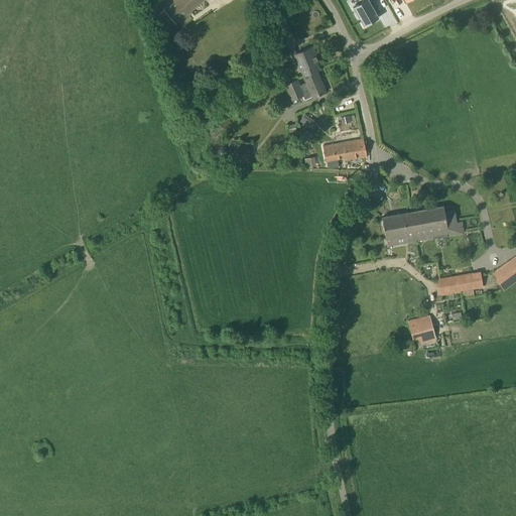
[(172,0),(162,9),(175,24),(203,0),(172,0)]
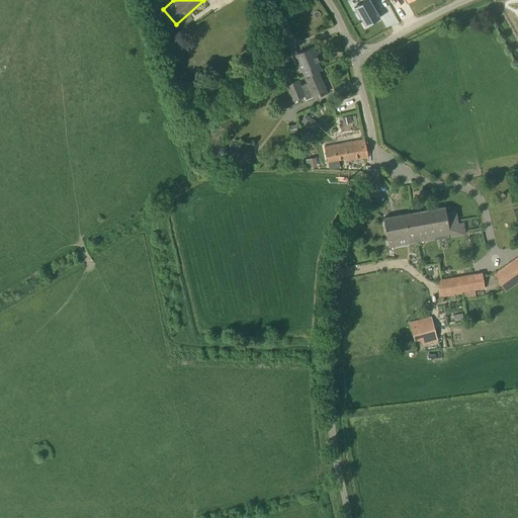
[(372,0),(368,0),(356,7),(367,26),(382,18),(372,0)]
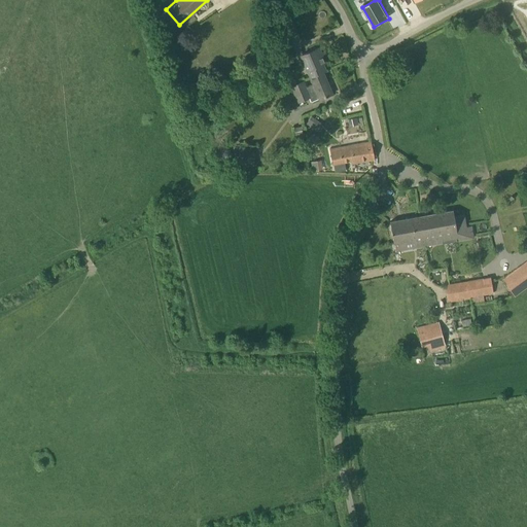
[(318,47),(314,49),(301,56),(310,77),(322,72),(325,71),(320,58),(322,57),(318,47)]
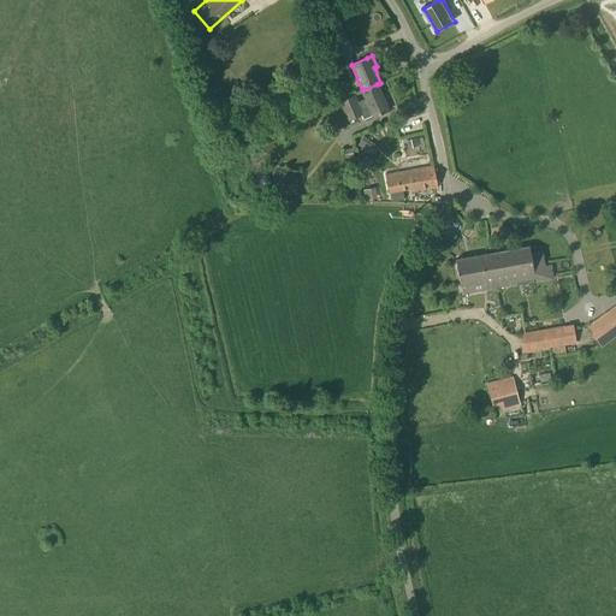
[(377,84),(362,90),(366,99),(356,102),(354,95),(341,101),(349,119),(361,114),(363,119),(373,114),(373,116),(388,110),(377,84)]
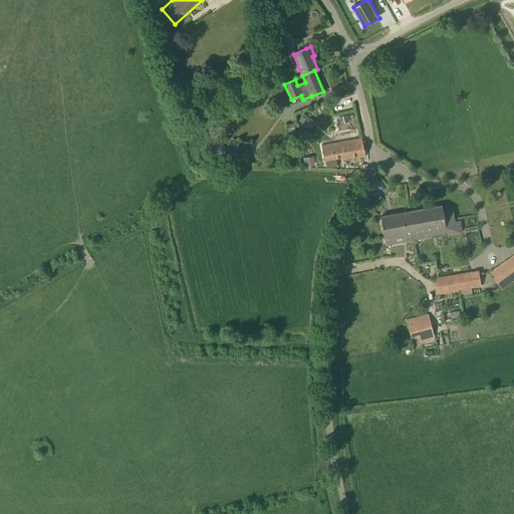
[(302,114),(299,119),(310,127),(314,121),(302,114)]
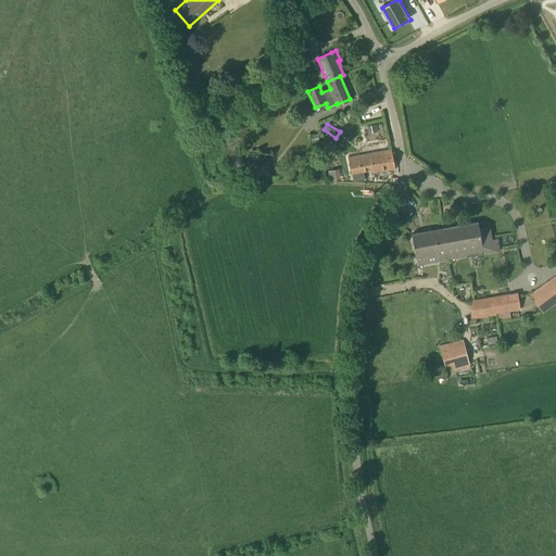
[(317,133),(310,135),(313,152),(320,151),(317,133)]
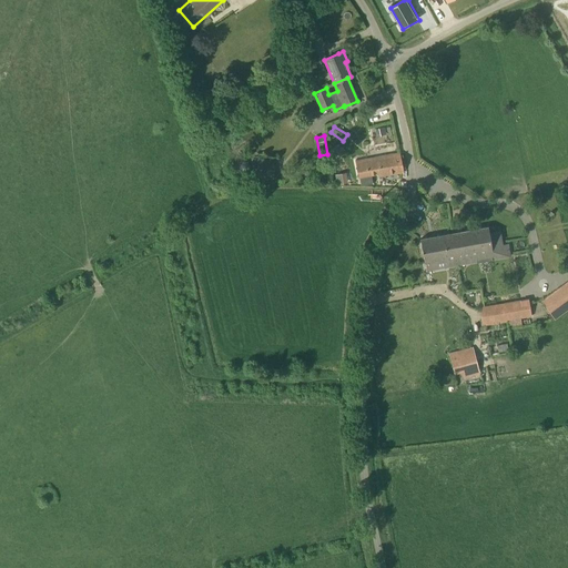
[(403,171),(399,154),(399,153),(356,161),(358,178),(378,174),(378,176),(403,171)]
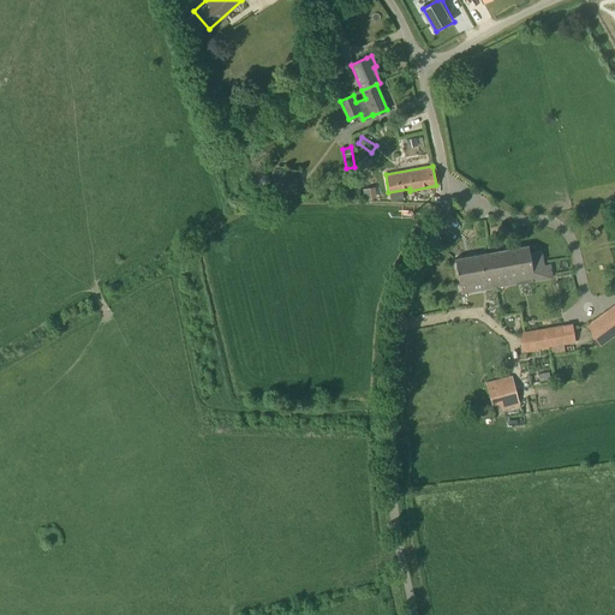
[(297,173),(273,171),(272,197),(280,197),(280,193),(282,193),(282,197),(290,197),(290,195),(296,195),(297,173)]
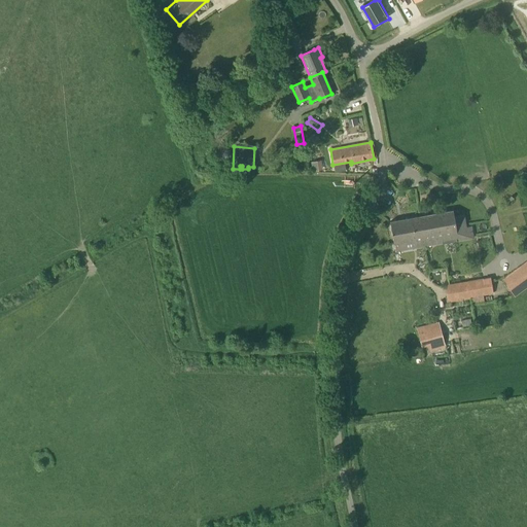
[(320,160),(311,162),(312,171),(322,170),(320,160)]
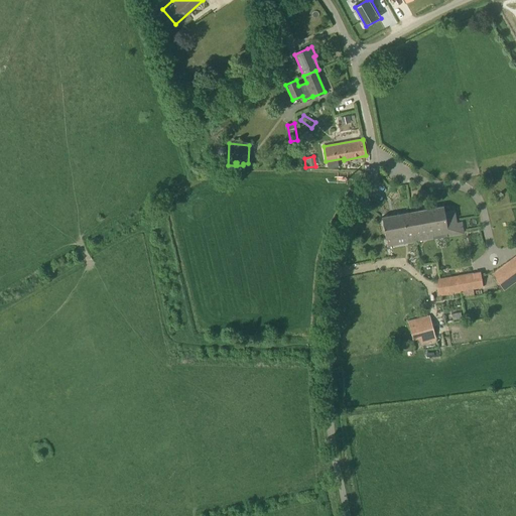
[(443,206),(410,212),(415,241),(453,235),(450,227),(457,226),(454,212),(444,213),(443,206)]
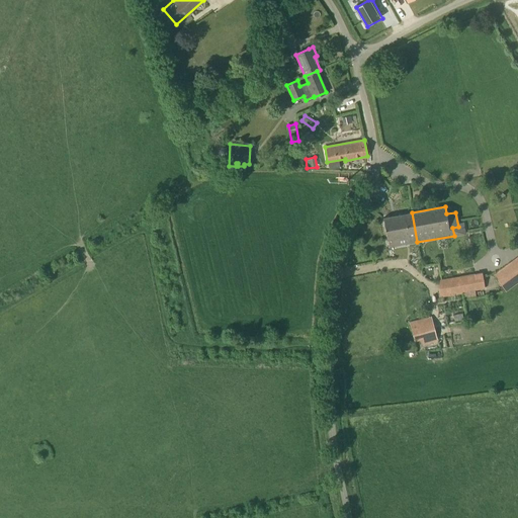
[(404,236),(405,244),(417,242),(412,212),(382,218),(386,239),(404,236)]
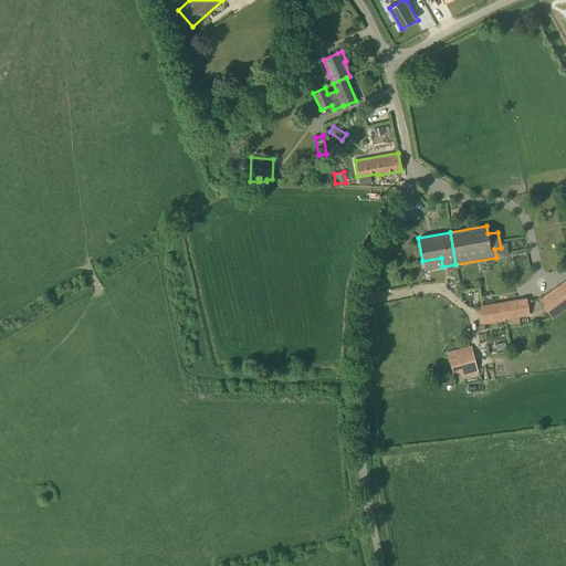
[(553,318),(565,307),(565,279),(538,300),(553,318)]
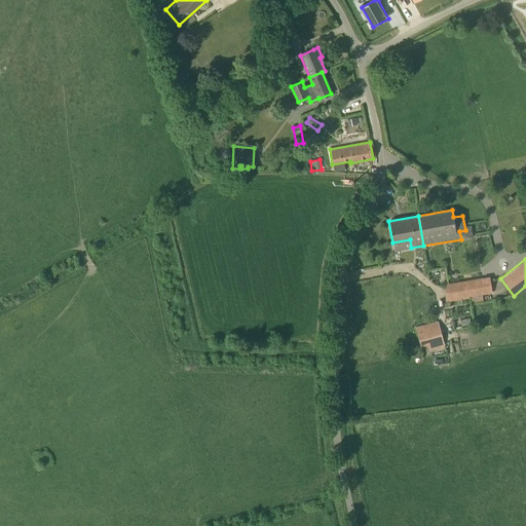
[(467,282),(470,296),(491,292),(489,277),(467,282)]
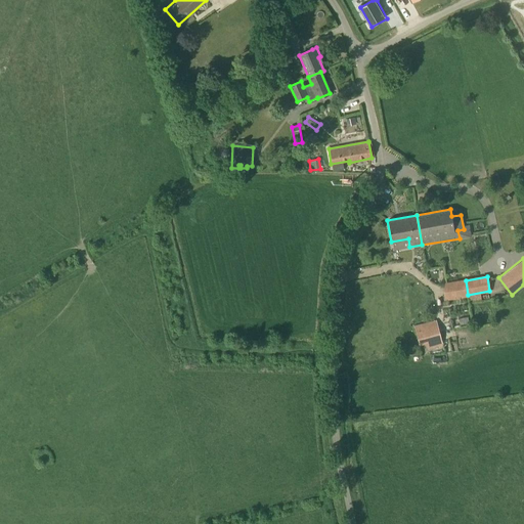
[(443,284),(445,298),(446,301),(468,297),(467,295),(468,295),(466,280),(443,284)]
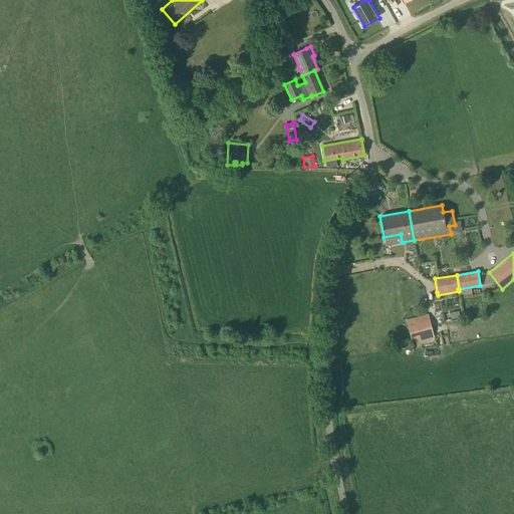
[(414,317),(420,341),(434,338),(428,313),(414,317)]
